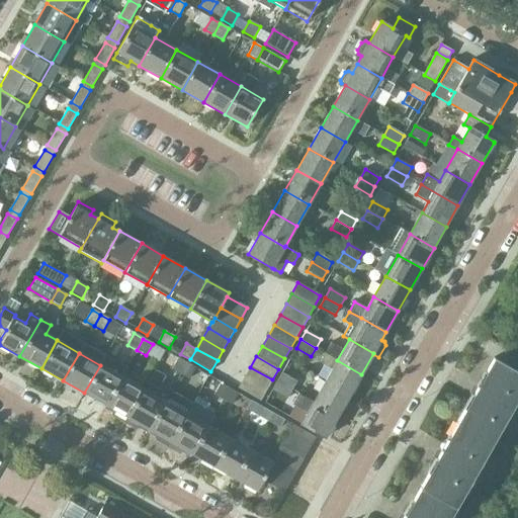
[(186,363),(178,358),(171,369),(180,374),(186,363)]
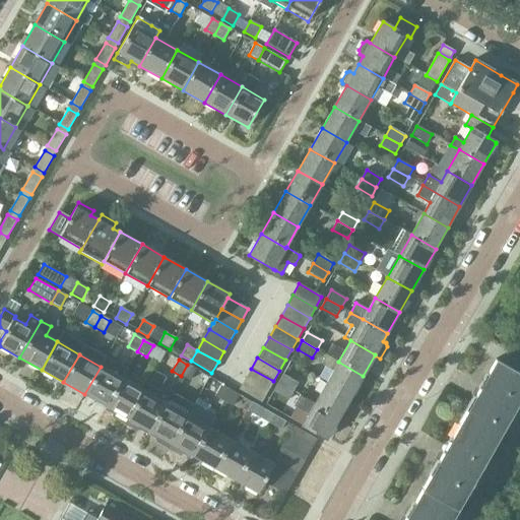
[(519,373),(496,360),(459,425),(494,444),(519,397),(519,373)]
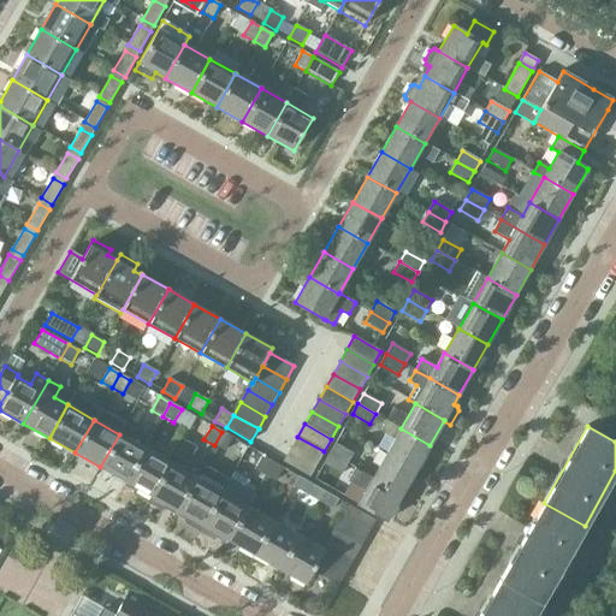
[(430,445),(401,428),(388,454),(416,471),(430,445)]
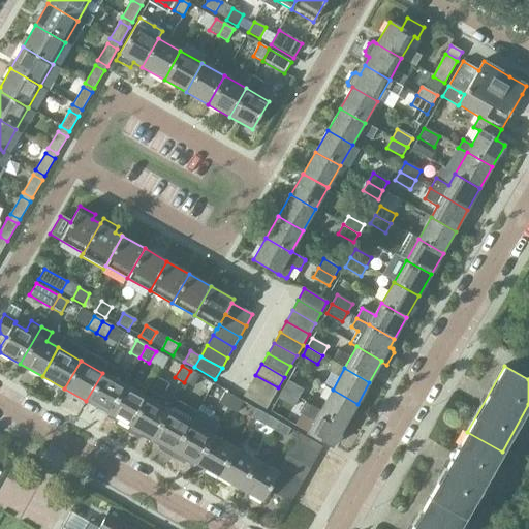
[(199,376),(190,371),(184,382),(193,387),(199,376)]
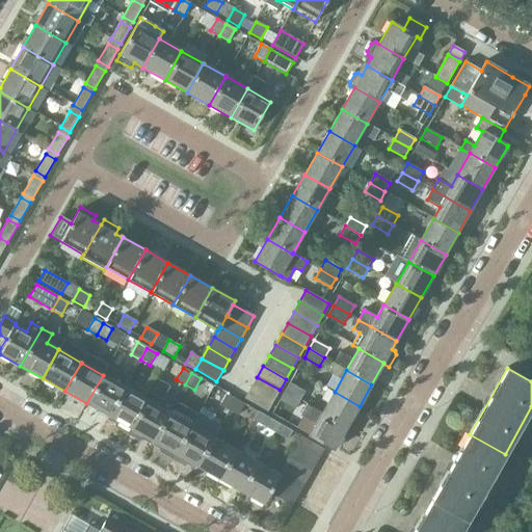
[(86,403),(109,417),(125,388),(103,375),(86,403)]
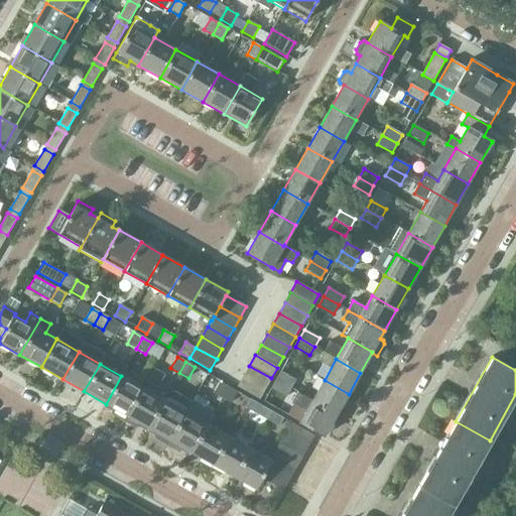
[(271,378),(249,366),(243,376),(265,389),(271,378)]
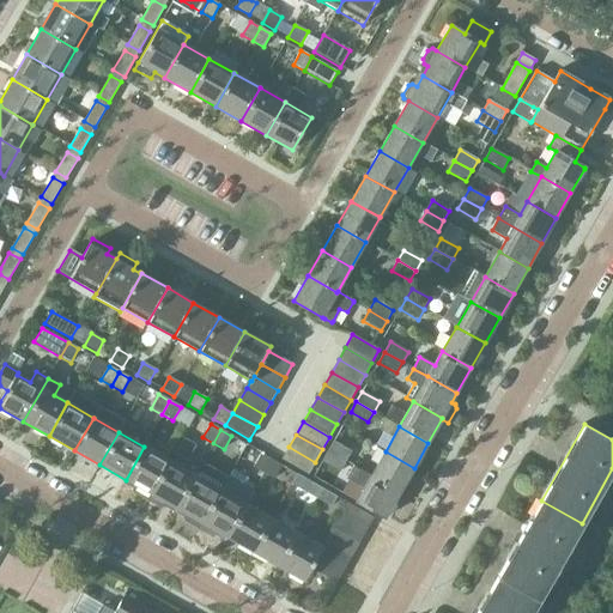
[(328,451),(346,462),(352,451),(334,441),(328,451)]
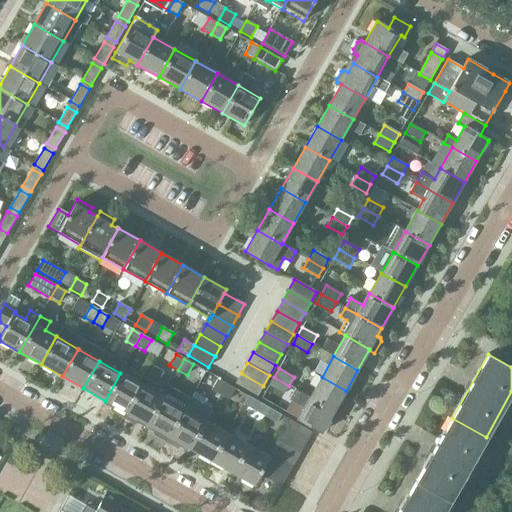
[(142,385),(120,373),(105,401),(112,405),(111,408),(111,411),(123,418),(126,413),(142,385)]
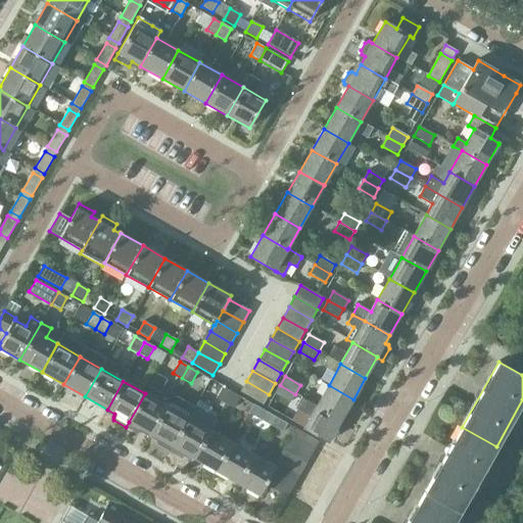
[(269,394),(246,381),(240,392),(263,405),(269,394)]
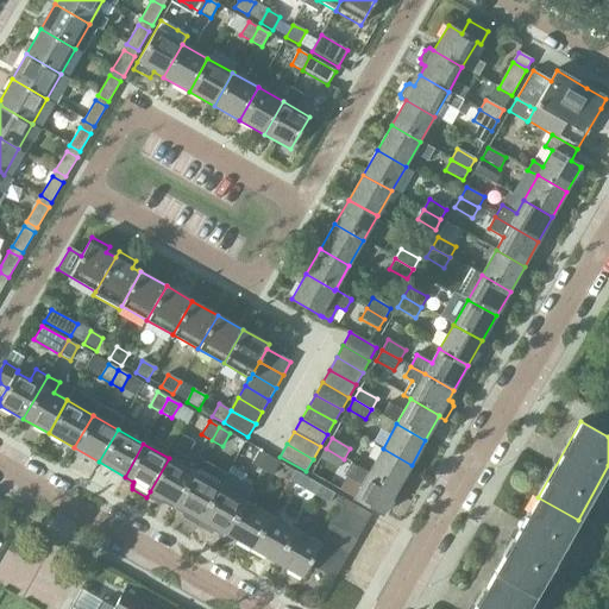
[(344,459),(326,449),(320,459),(338,469),(344,459)]
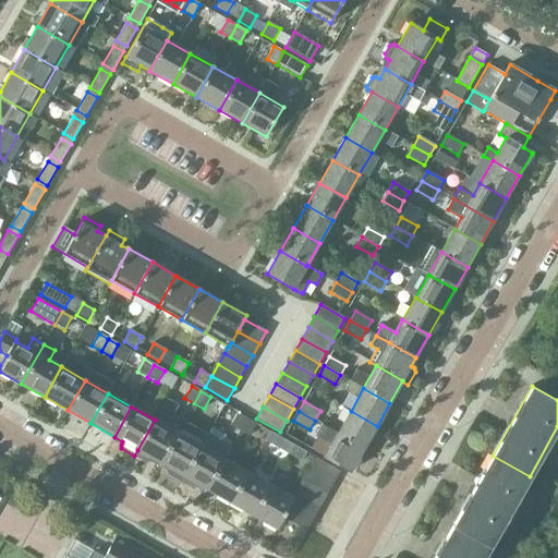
[(377,426),(351,411),(338,434),(364,448),(377,426)]
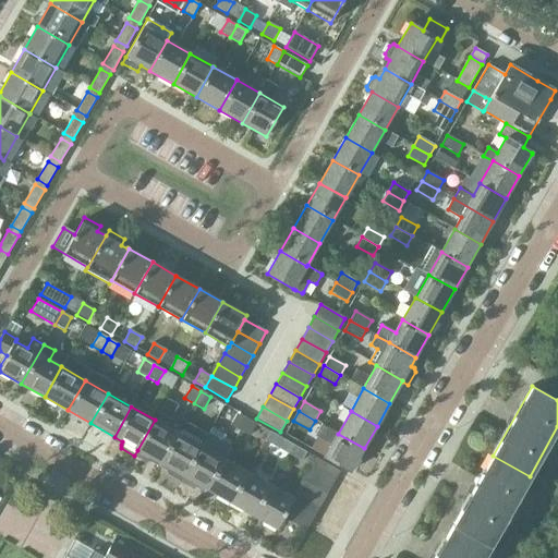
[(246,419),(238,413),(230,426),(240,432),(246,419)]
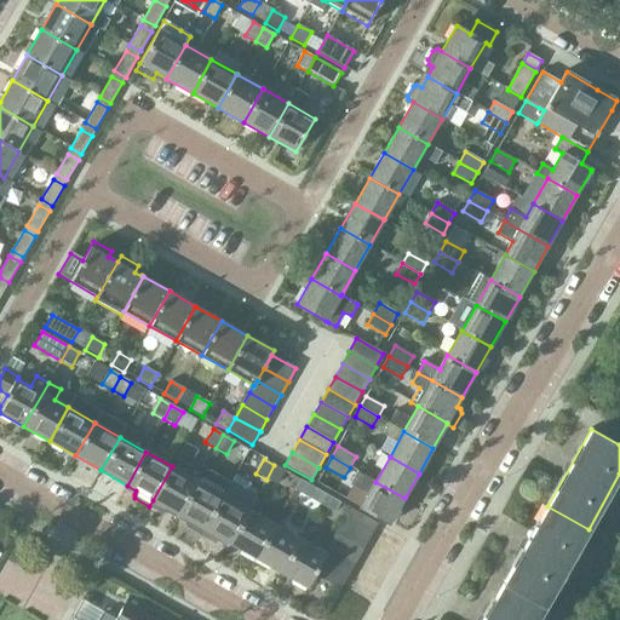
[(285,471),(274,465),(267,480),(277,484),(285,471)]
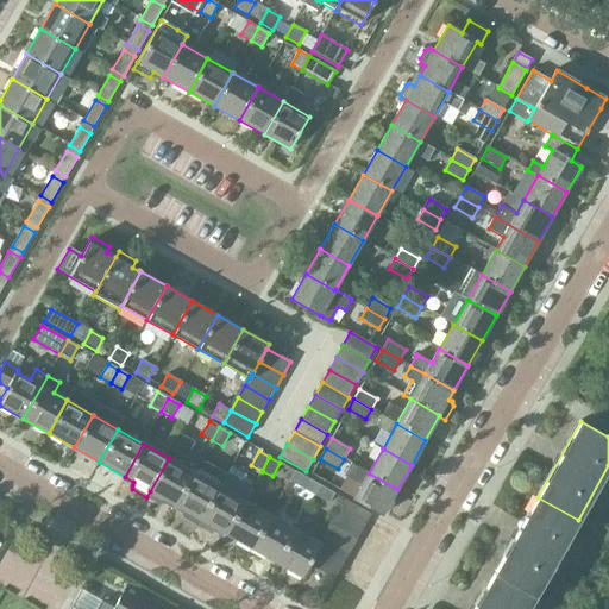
[(169,458),(150,491),(146,497),(159,504),(163,503),(165,500),(175,506),(194,472),(169,458)]
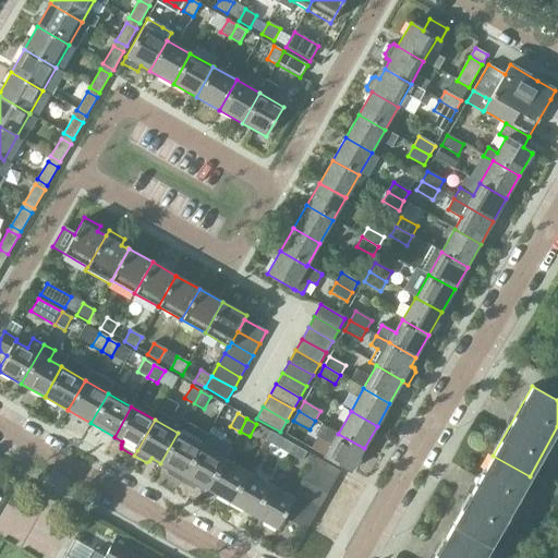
[(184,476),(201,446),(207,435),(184,421),(178,433),(160,463),(169,468),(168,470),(167,471),(168,475),(181,482),(184,476)]
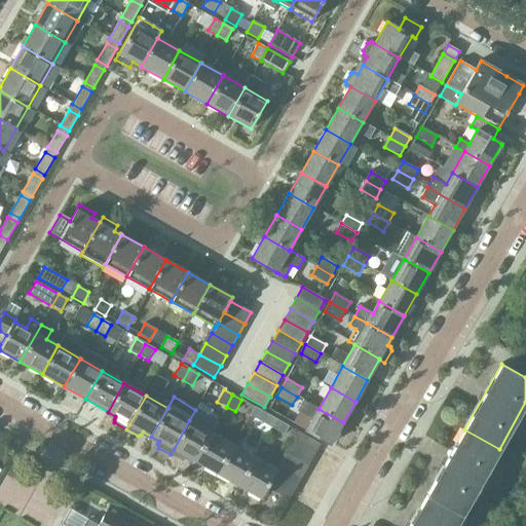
[(270,416),(255,407),(250,416),(266,424),(270,416)]
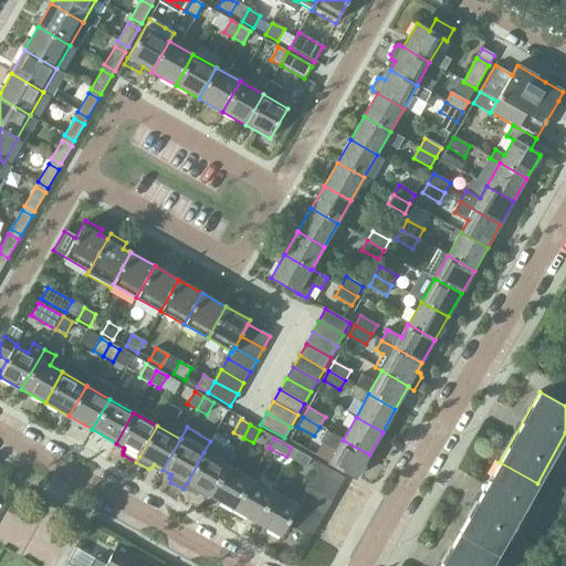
[(369,454),(343,440),(329,463),(356,479),(369,454)]
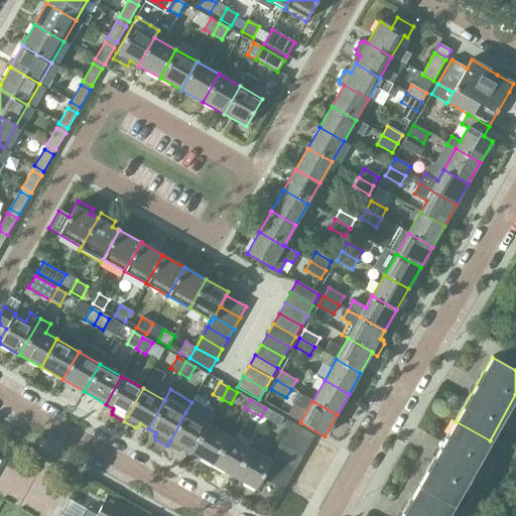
[(185,412),(170,440),(167,445),(178,453),(181,452),(183,448),(191,453),(208,424),(185,412)]
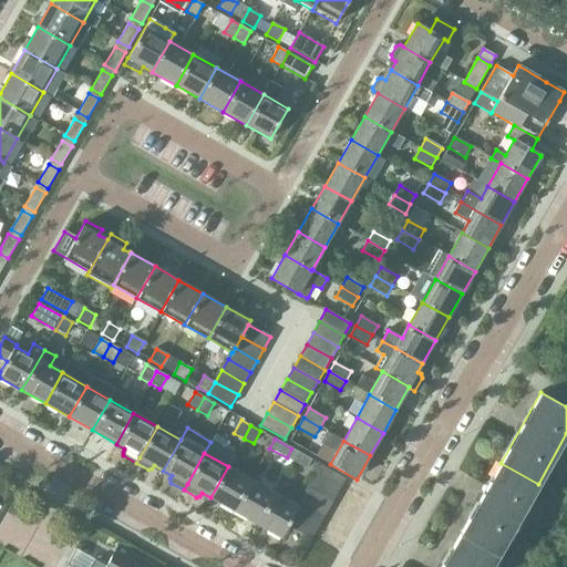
[(311,460),(298,453),(292,462),(306,470),(311,460)]
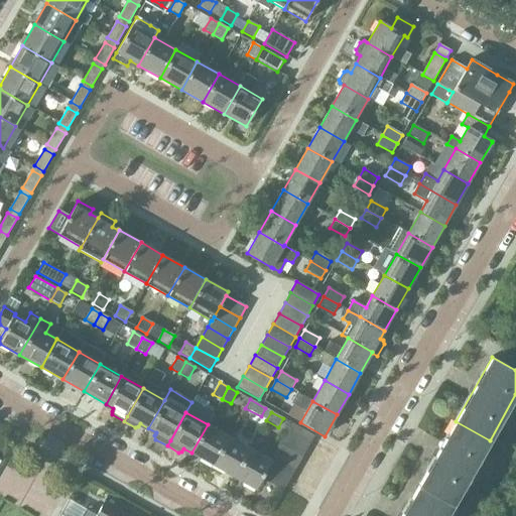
[(490,440),(456,421),(419,486),(454,505),(490,440)]
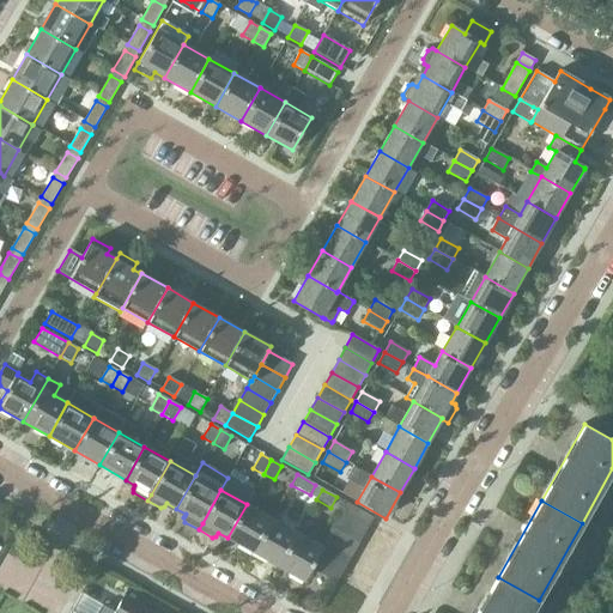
[(374,519),(347,503),(340,517),(365,532),(374,519)]
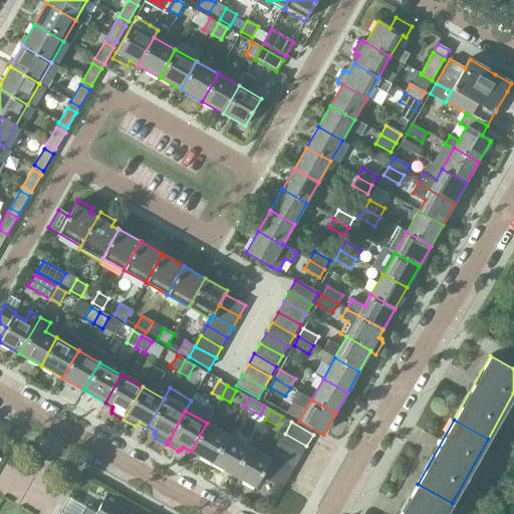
[(191,451),(212,463),(228,435),(207,423),(191,451)]
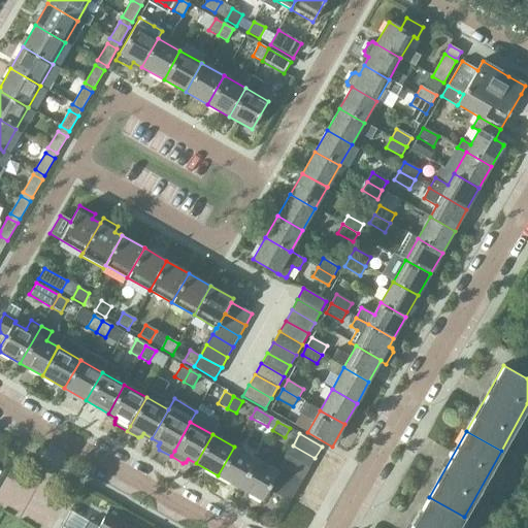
[(315,458),(293,446),(287,456),(308,468),(315,458)]
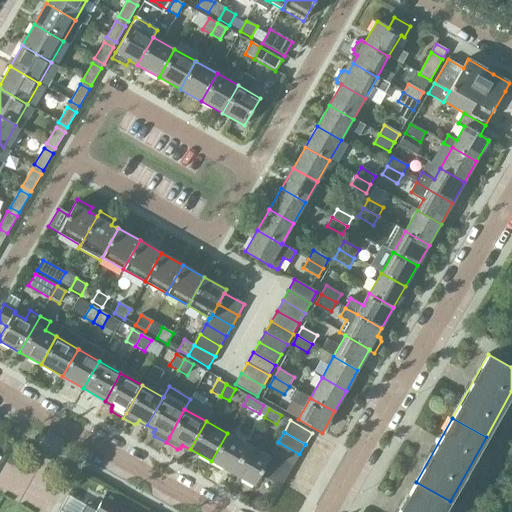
[(211,461),(232,473),(248,445),(227,433),(211,461)]
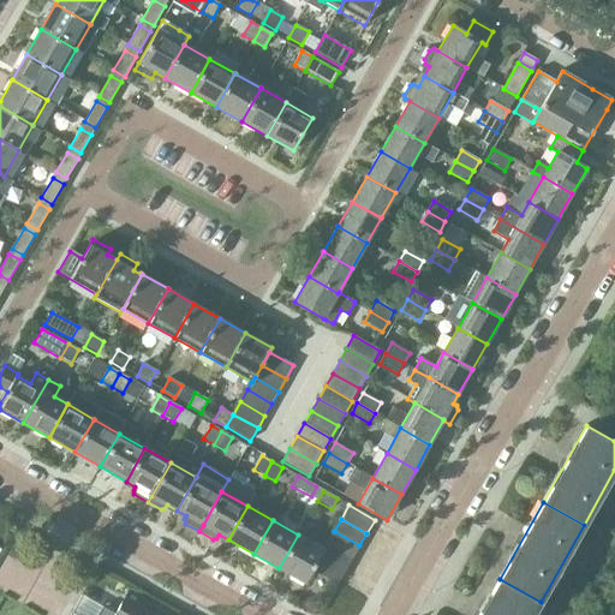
[(359,545),(334,531),(327,544),(352,559),(359,545)]
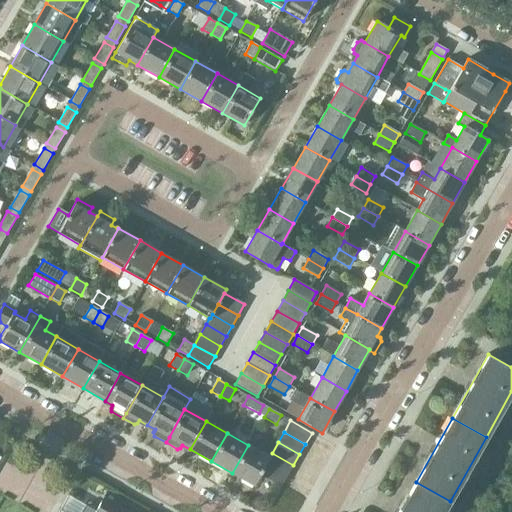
[(248,445),(232,473),(254,486),(260,475),(266,464),(270,458),(269,457),(248,445)]
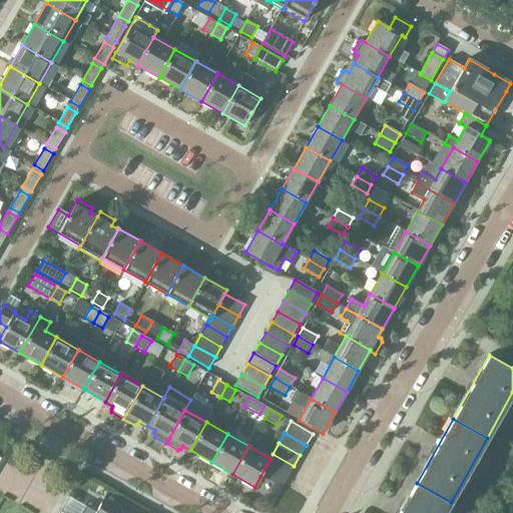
[(288,477),(294,466),(273,454),(270,458),(271,459),(267,465),(288,477)]
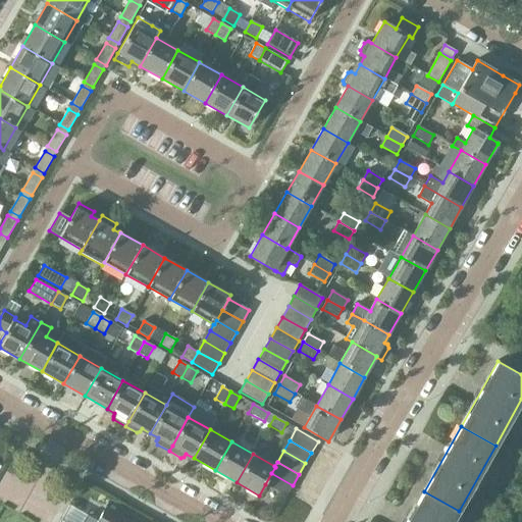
[(293,485),(271,473),(265,484),(286,496),(293,485)]
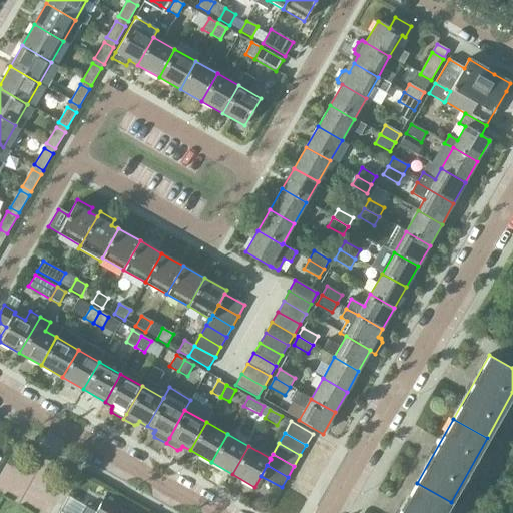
[(444,512),(451,502),(417,483),(399,512),(444,512)]
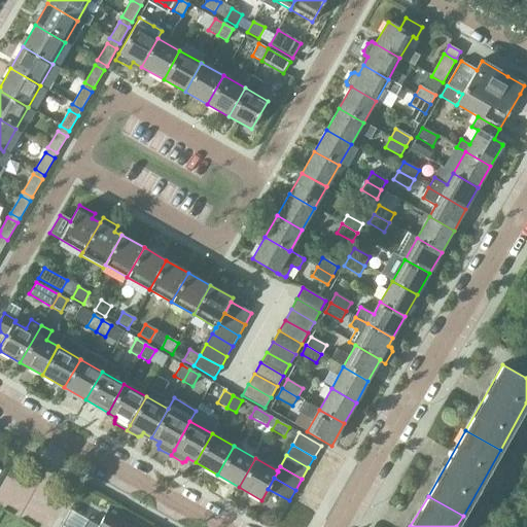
[(83,526),(134,526),(107,512),(99,526),(88,520),(83,526)]
